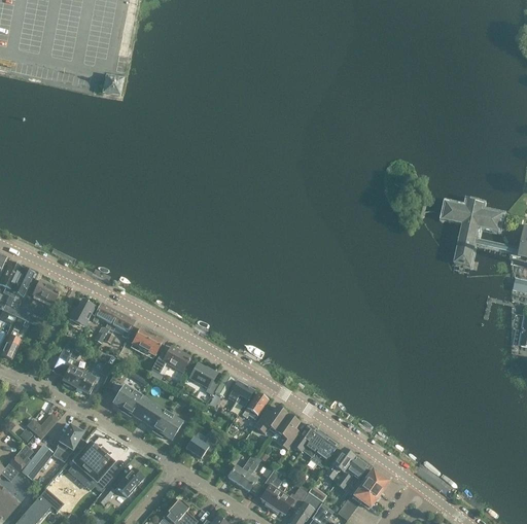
[(526,255),(526,225),(525,224),(520,246),(477,237),(480,226),(499,231),(503,212),(483,208),(484,202),(467,199),(466,205),(446,201),(443,218),(462,222),(454,262),(471,266),(476,242),(512,250),(511,253),(518,255),(518,254),(526,255)]
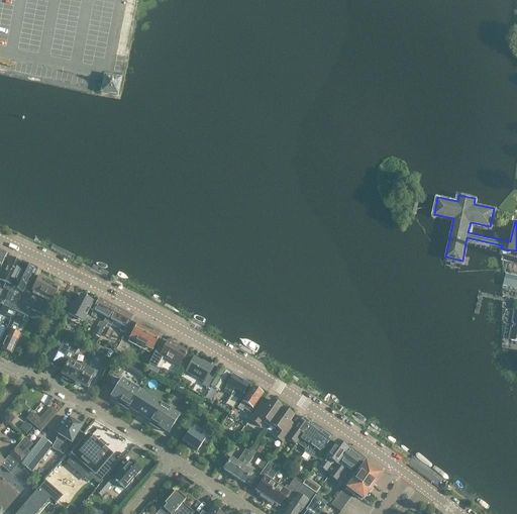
[(22,262),(9,255),(0,273),(0,301),(2,303),(9,287),(11,284),(22,263),(22,262)]
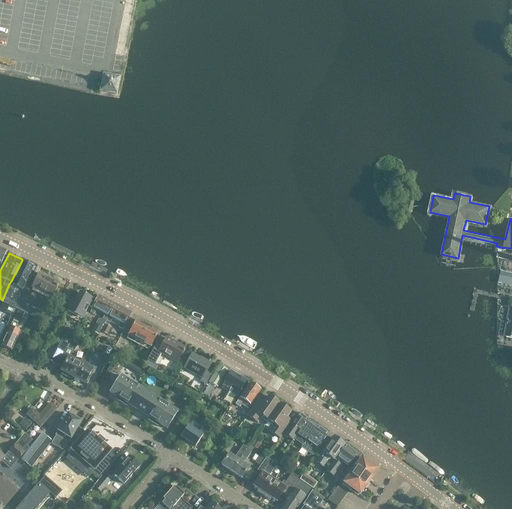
[(11,281),(9,284),(2,300),(15,306),(22,291),(24,288),(22,287),(26,280),(33,265),(22,260),(11,281)]
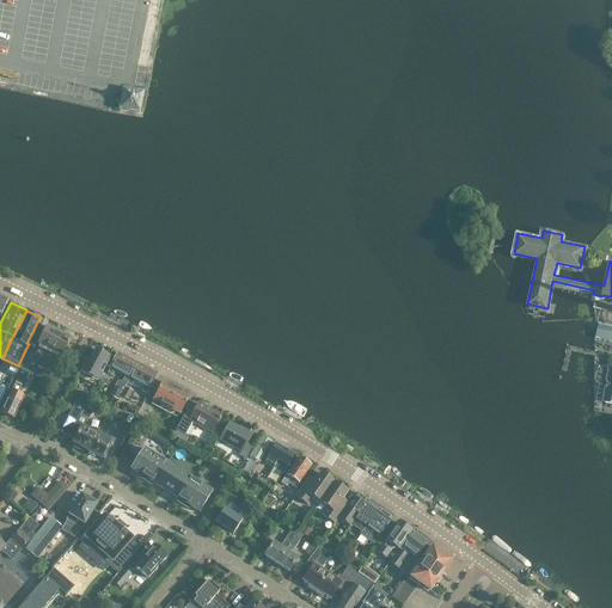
[(61,351),(69,335),(46,323),(37,339),(61,351)]
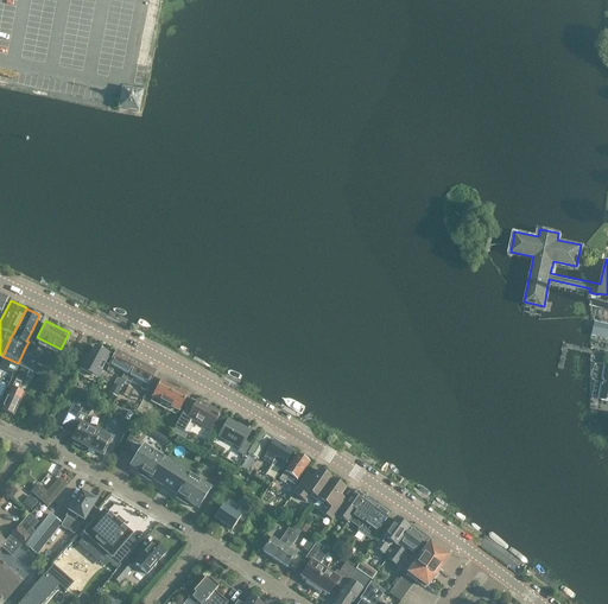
[(109,353),(95,344),(89,356),(84,354),(78,367),(76,370),(95,380),(109,353)]
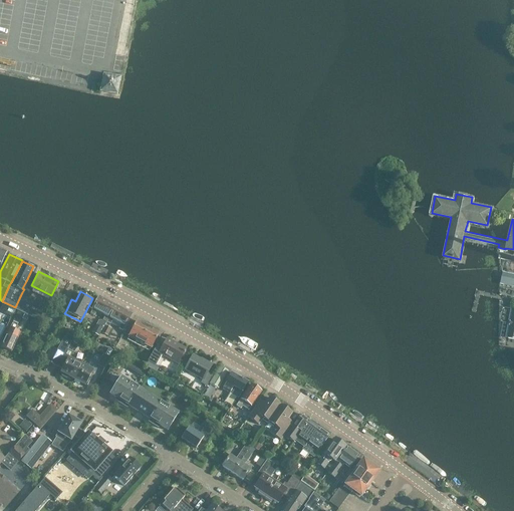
[(45,303),(22,292),(15,307),(38,318),(45,303)]
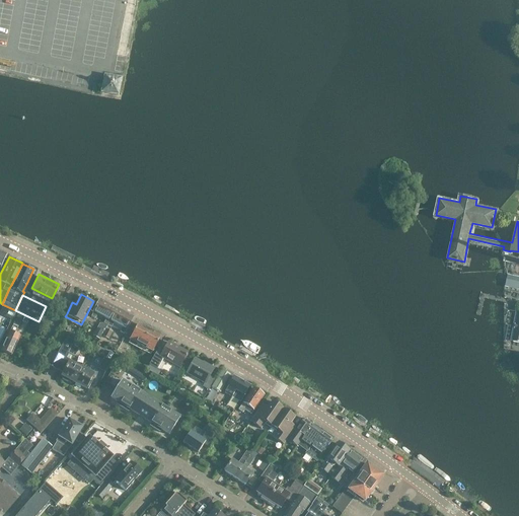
[(108,301),(99,297),(93,309),(91,314),(95,316),(97,311),(101,314),(108,301)]
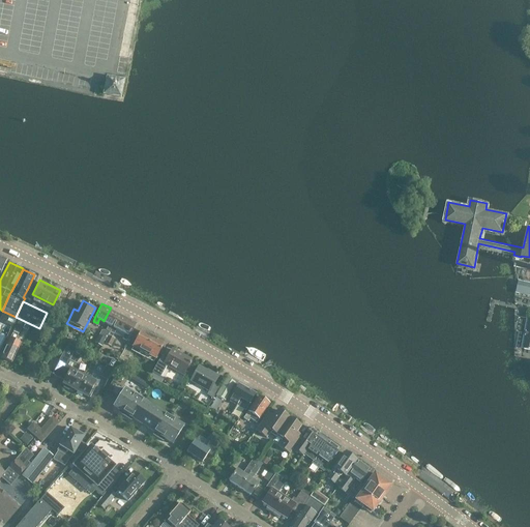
[(118,312),(111,308),(104,321),(108,323),(106,328),(101,327),(99,332),(98,332),(94,341),(101,344),(106,337),(107,337),(110,330),(118,312)]
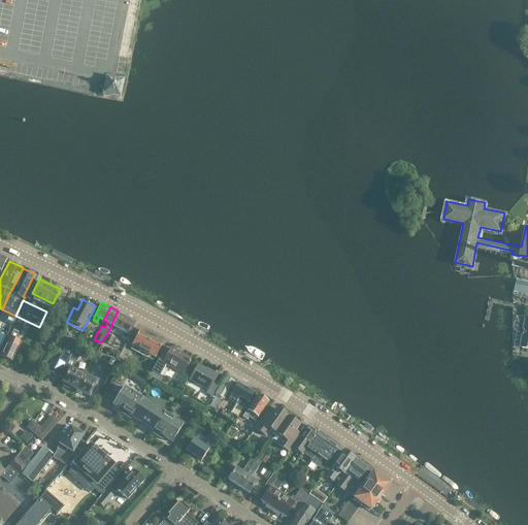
[(126,315),(118,310),(109,329),(113,331),(116,326),(120,328),(126,315)]
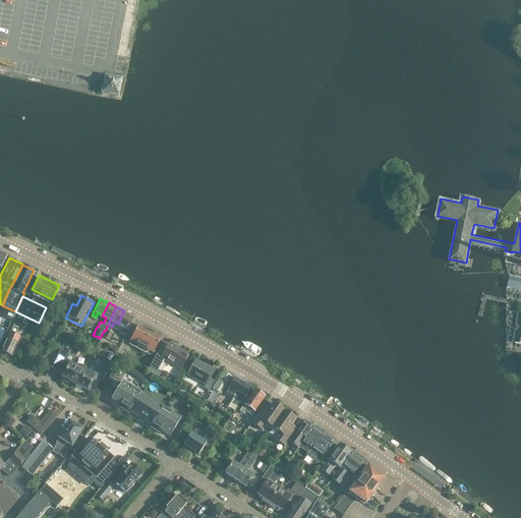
[(132,315),(124,310),(118,324),(122,326),(120,331),(123,332),(132,315)]
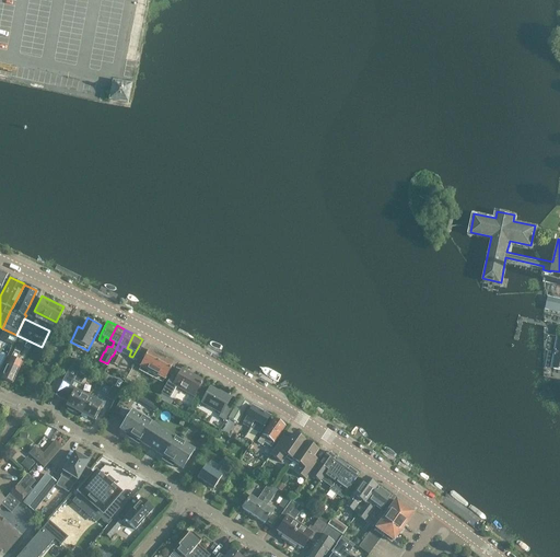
[(24,339),(19,337),(14,347),(20,350),(24,339)]
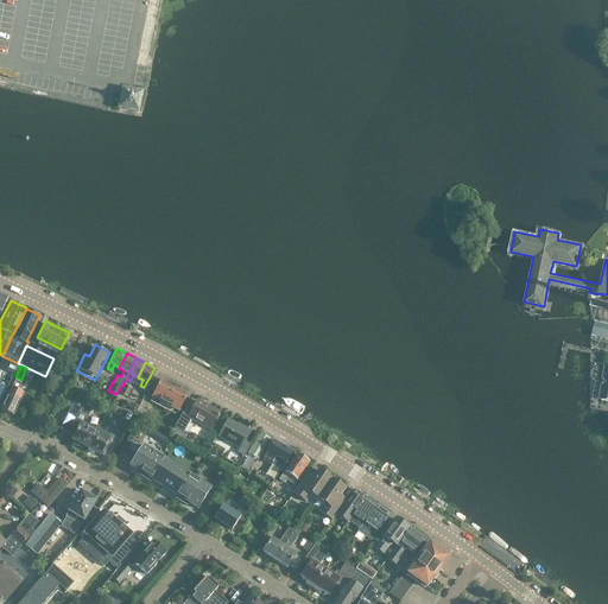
[(162,376),(152,395),(160,400),(162,402),(164,404),(175,383),(162,376)]
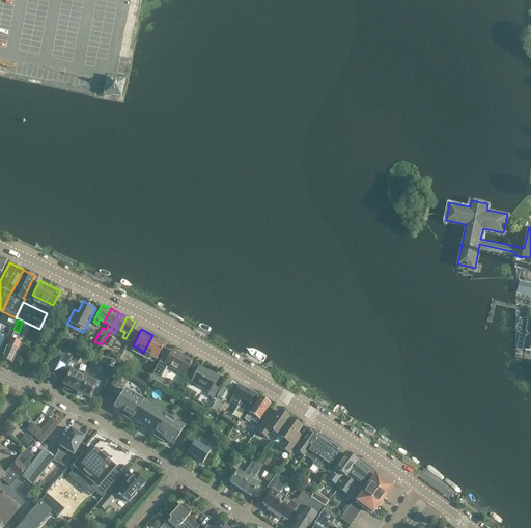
[(111,344),(115,337),(109,334),(105,341),(111,344)]
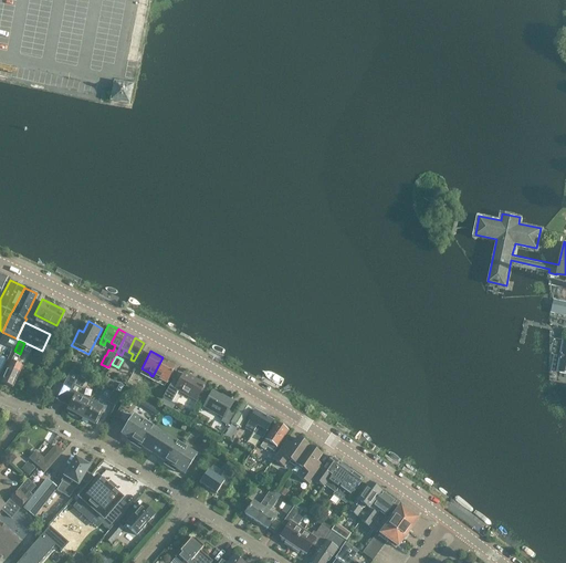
[(176,364),(163,357),(153,376),(156,378),(158,377),(166,382),(176,364)]
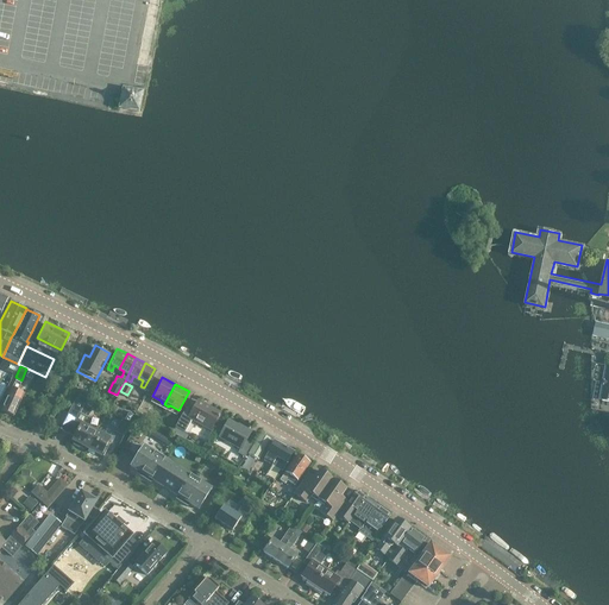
[(13,413),(20,397),(23,391),(11,386),(1,408),(13,413)]
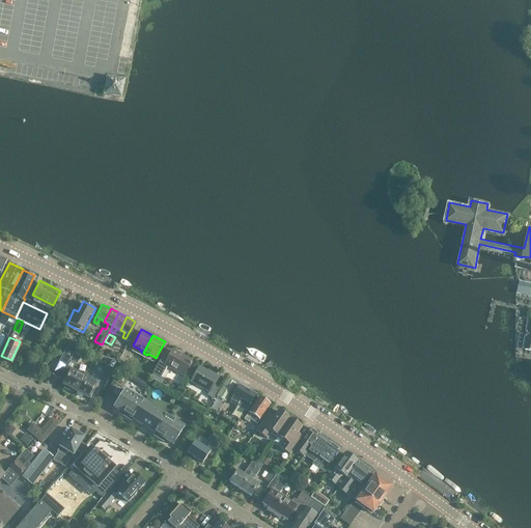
[(76,346),(72,354),(70,358),(77,362),(83,351),(76,346)]
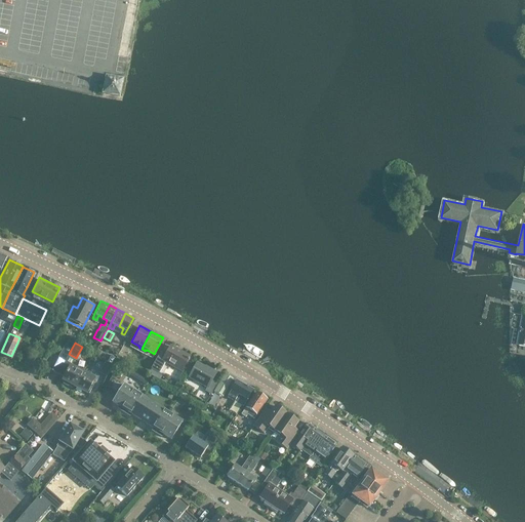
[(170,345),(167,351),(166,353),(160,350),(151,367),(159,371),(165,360),(182,369),(189,355),(170,345)]
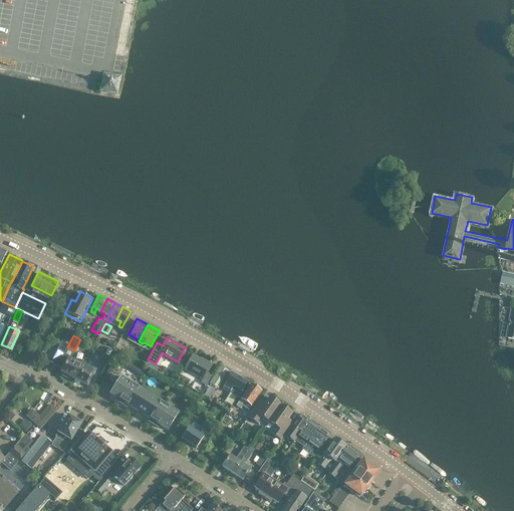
[(63,351),(51,345),(44,357),(56,363),(63,351)]
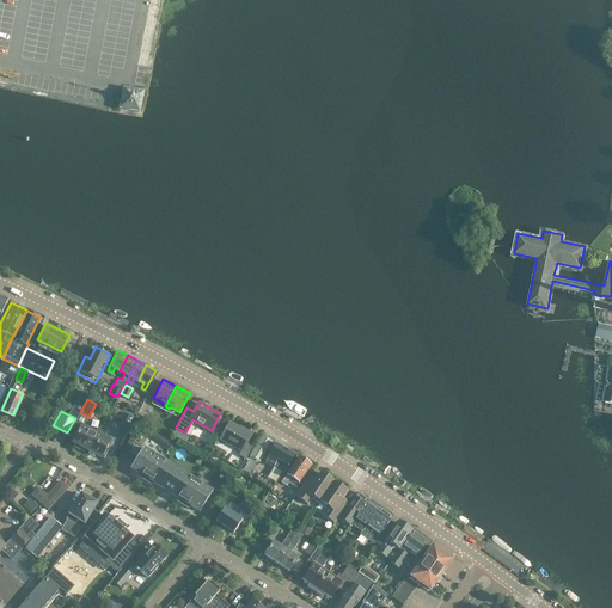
[(146,419),(139,416),(135,424),(141,427),(146,419)]
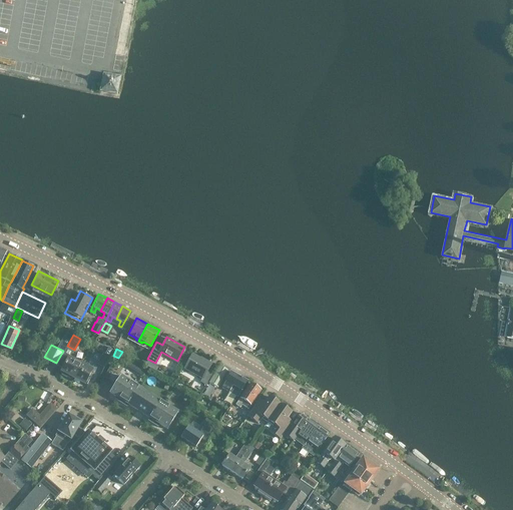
[(62,366),(69,354),(63,351),(56,363),(62,366)]
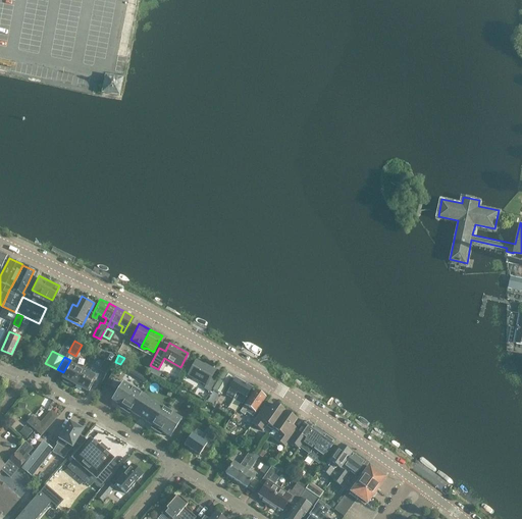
[(112,360),(105,357),(99,368),(106,372),(112,360)]
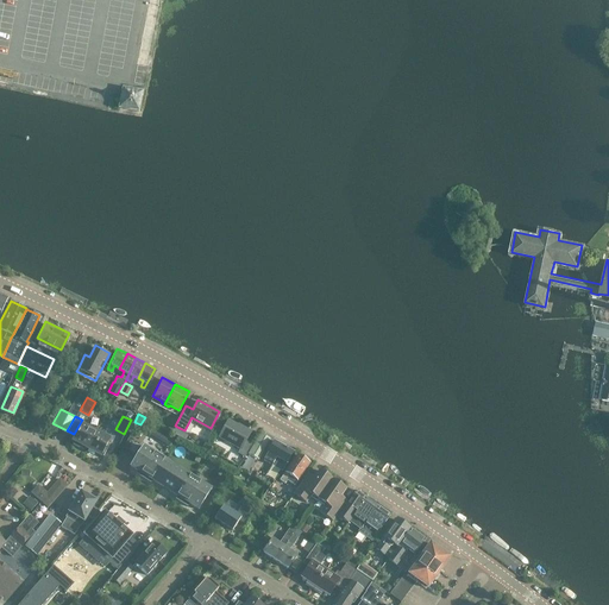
[(250,429),(228,417),(219,434),(240,446),(238,451),(244,454),(251,442),(245,439),(250,429)]
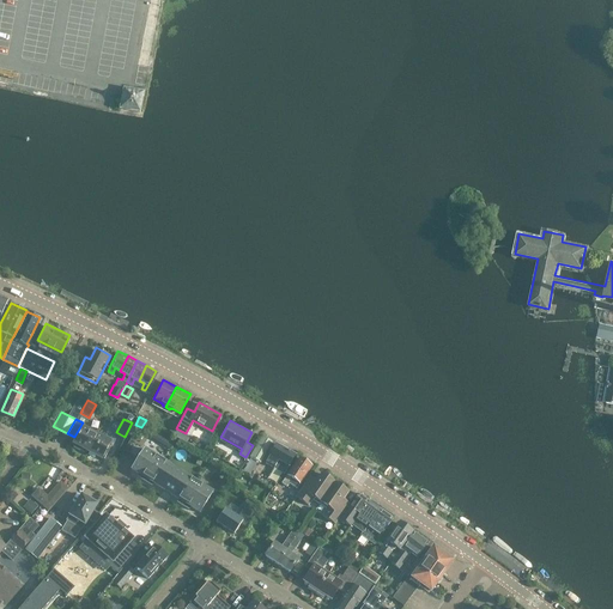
[(87,450),(97,431),(83,422),(74,437),(72,442),(74,443),(73,444),(80,449),(82,446),(87,450)]
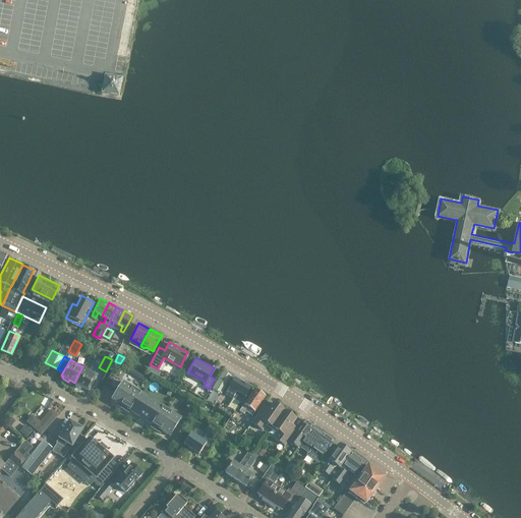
[(132,369),(145,379),(149,371),(136,363),(132,369)]
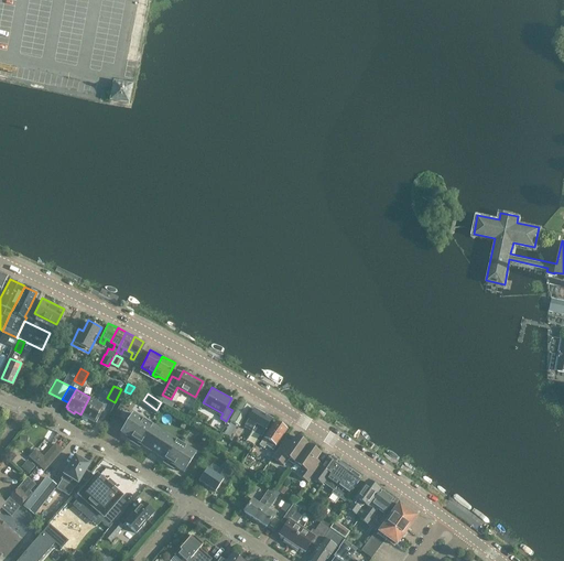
[(102,403),(89,397),(80,414),(93,421),(94,419),(96,420),(100,413),(98,412),(102,403)]
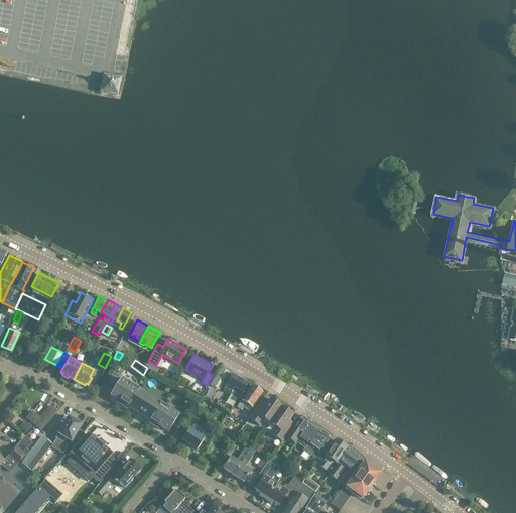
[(248,382),(232,372),(229,371),(220,366),(211,383),(219,388),(221,385),(231,391),(231,392),(239,397),(248,382)]
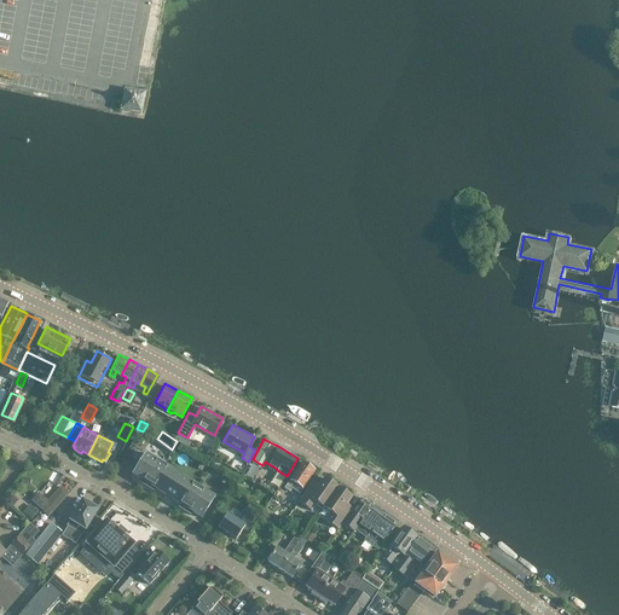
[(163,494),(166,495),(180,473),(145,451),(132,471),(140,476),(138,479),(152,487),(155,486),(165,492),(163,494)]
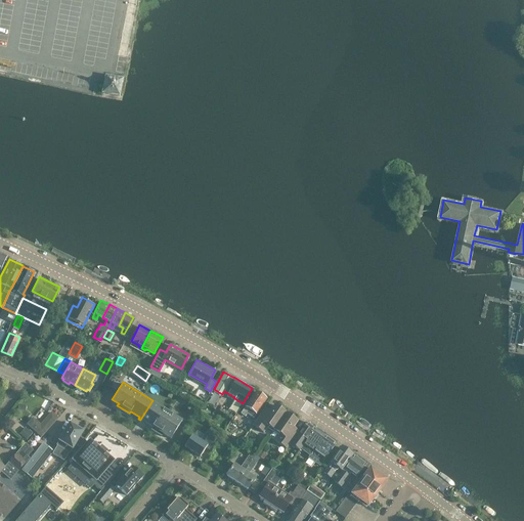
[(266,397),(255,390),(241,411),(245,415),(247,411),(253,416),(266,397)]
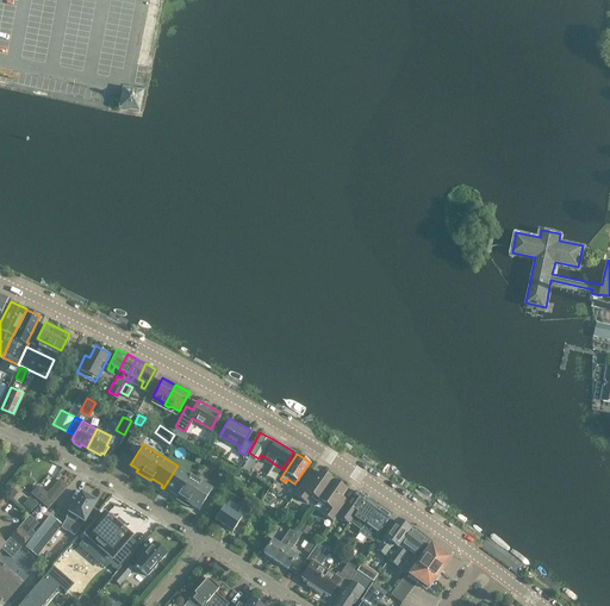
[(249,455),(243,464),(249,468),(255,457),(249,455)]
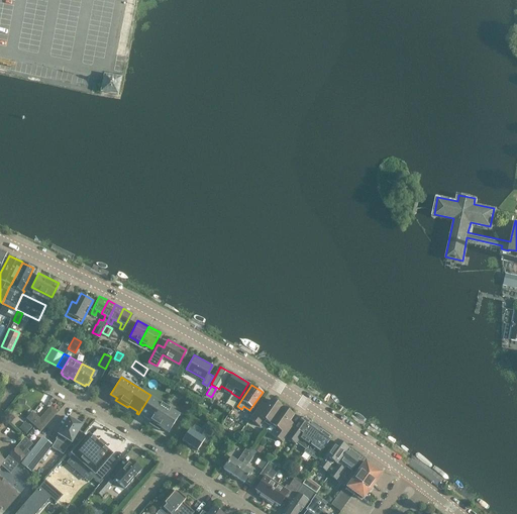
[(179,413),(150,395),(138,414),(143,417),(144,415),(150,419),(149,421),(159,427),(161,425),(168,430),(179,413)]
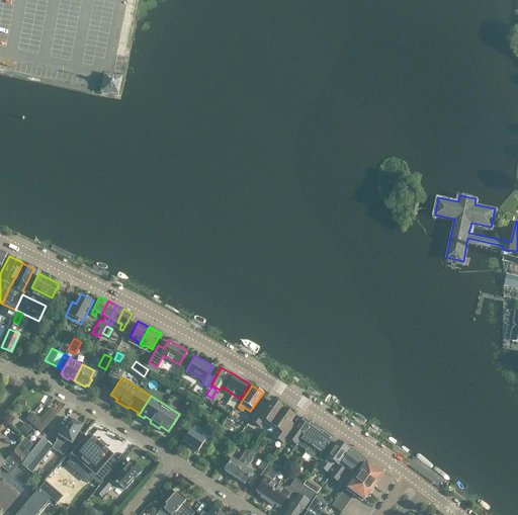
[(189,398),(183,407),(189,410),(194,401),(189,398)]
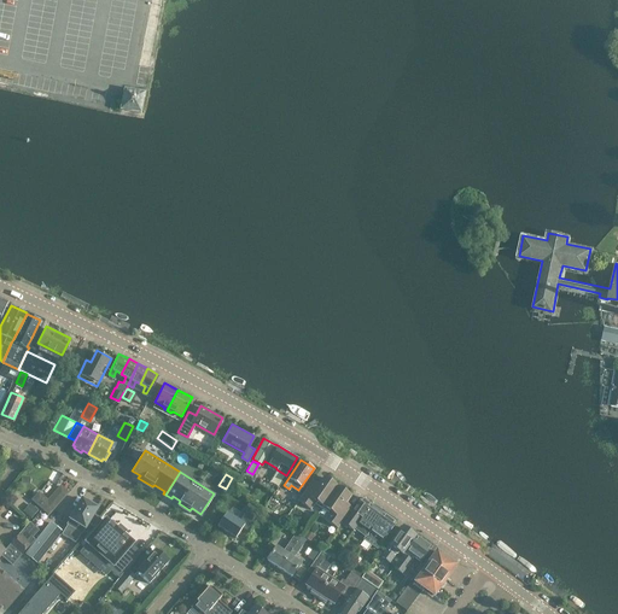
[(315,500),(322,504),(337,484),(324,474),(315,486),(310,481),(298,500),(310,508),(315,500)]
